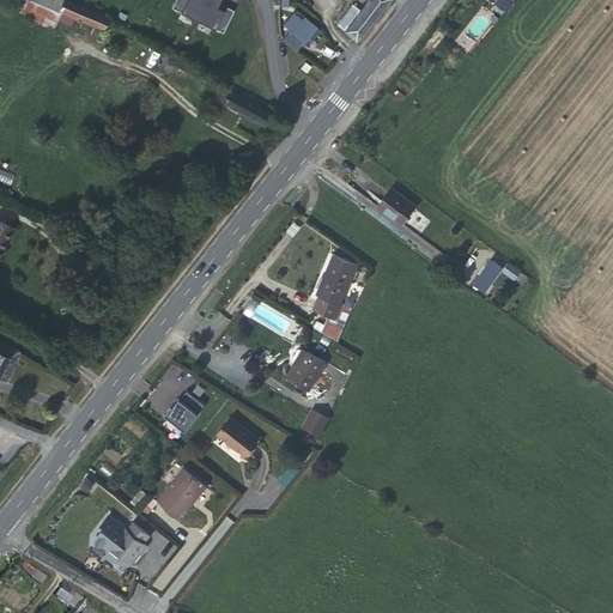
[(66,0),(32,0),(103,30),(108,18),(66,0)]
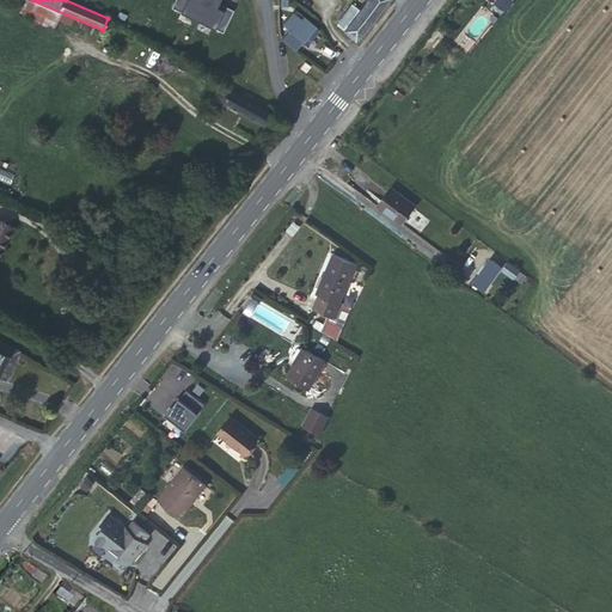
[(185,0),(193,4),(194,0),(175,0),(175,1),(182,4),(179,10),(182,11),(185,0)]
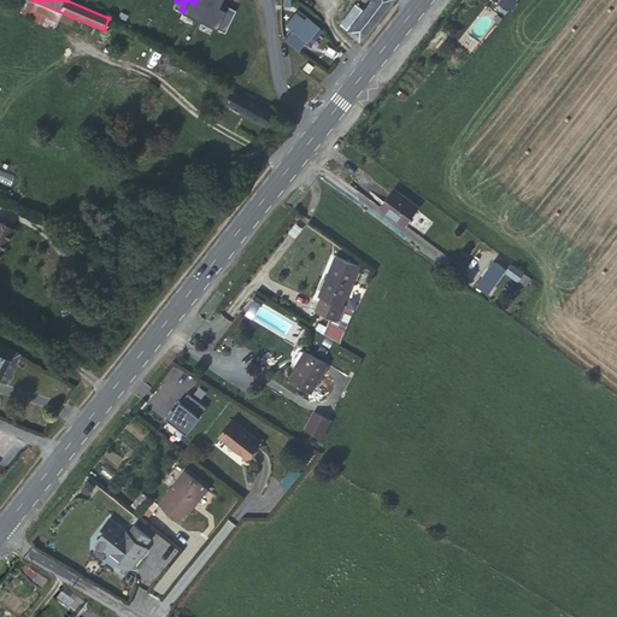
[(199,18),(207,0),(195,0),(194,4),(187,0),(183,11),(199,18)]
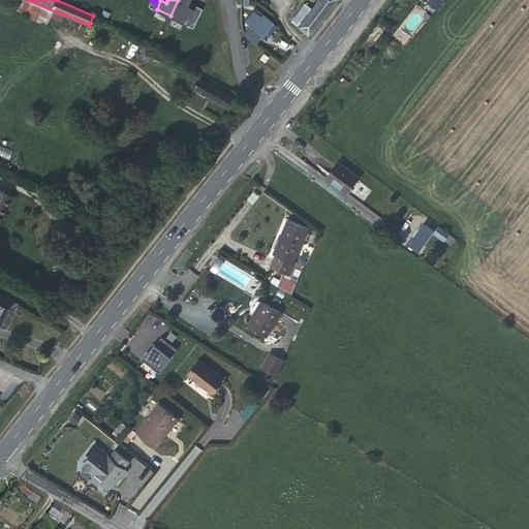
[(180,0),(178,0),(170,16),(185,23),(189,13),(184,11),(187,3),(180,0)]
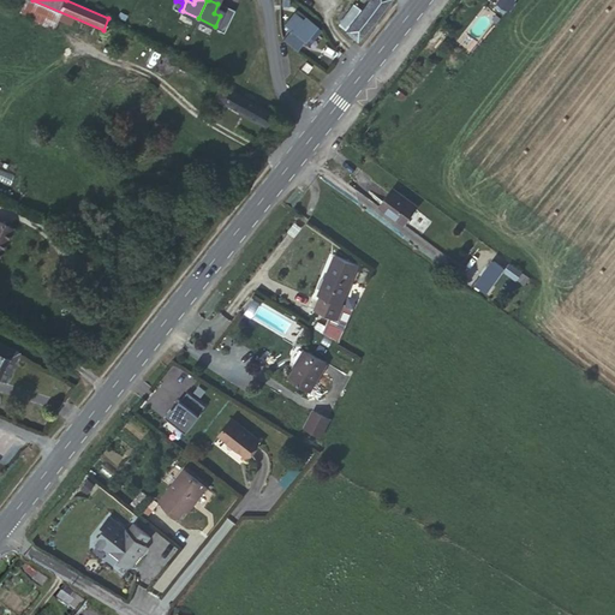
[(368,0),(363,5),(358,1),(339,24),(356,39),(387,0),(368,0)]
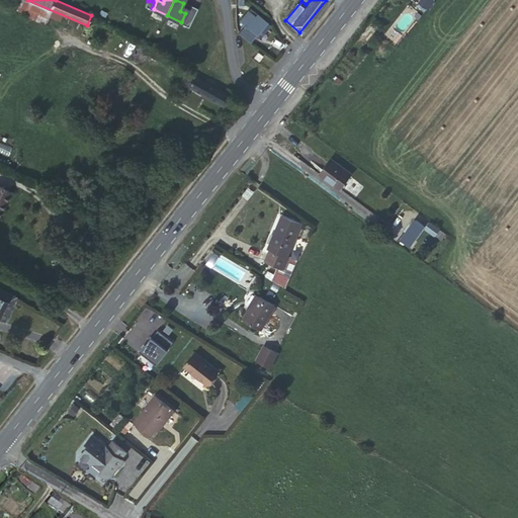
[(420,0),(421,1),(419,4),(426,10),(428,7),(429,7),(430,8),(435,0),(434,0),(420,0)]
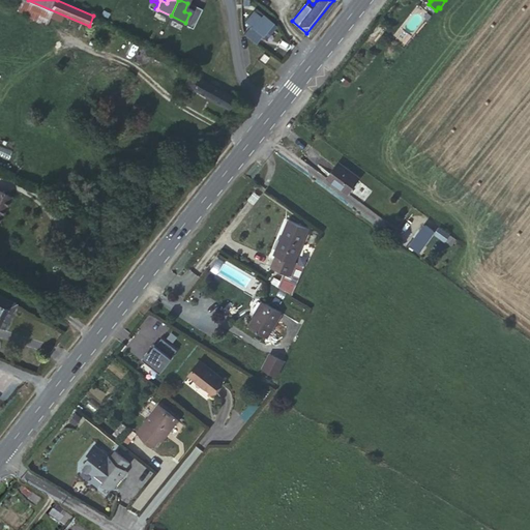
[(201,10),(187,3),(184,11),(189,13),(185,23),(187,24),(189,20),(196,22),(201,10)]
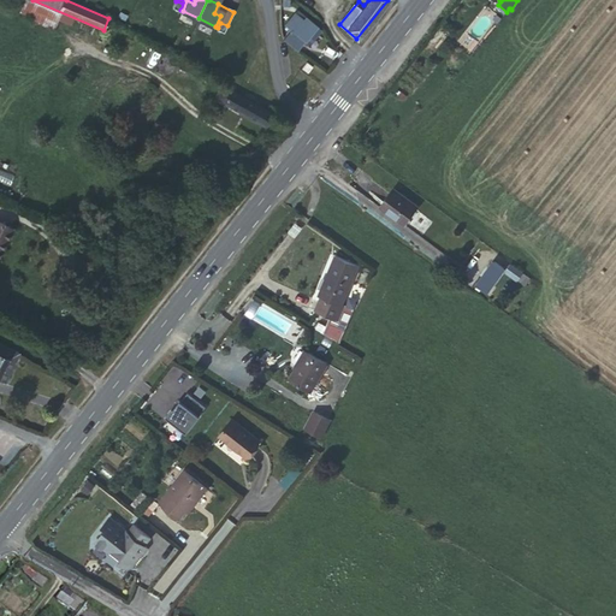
[(288,24),(294,29),(285,39),(297,49),(306,40),(309,42),(320,29),(307,18),(304,21),(296,13),(288,24)]
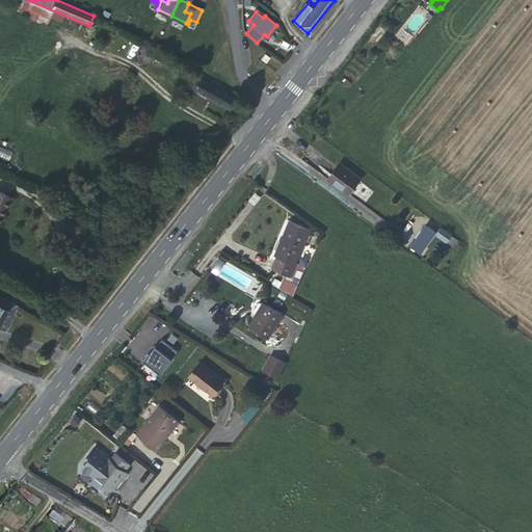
[(136,62),(143,47),(130,40),(122,55),(136,62)]
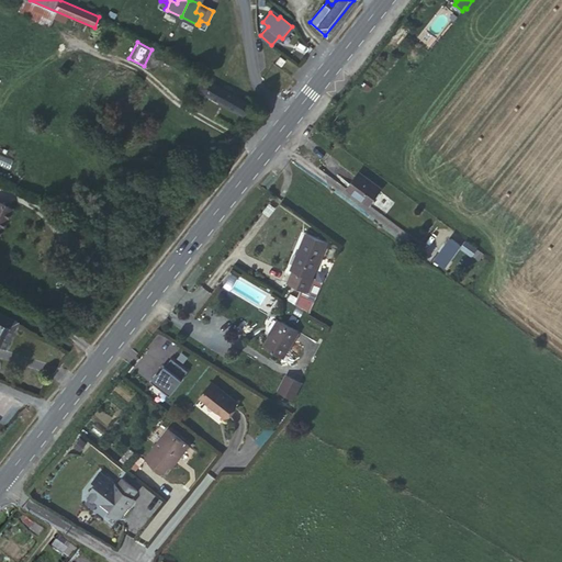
[(360,172),(351,182),(356,186),(352,190),(371,204),(382,189),(366,177),(360,172)]
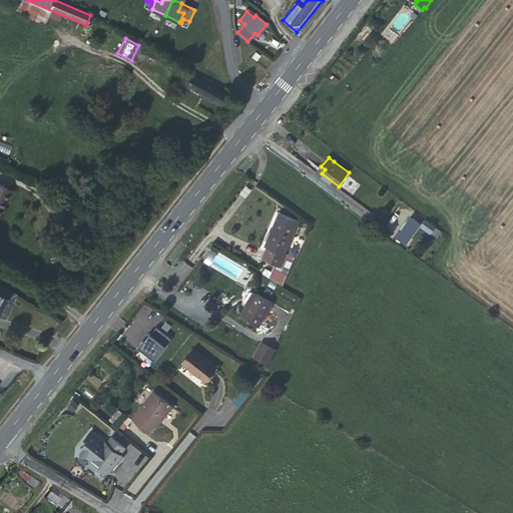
[(337,157),(334,161),(349,172),(365,185),(369,181),(337,157)]
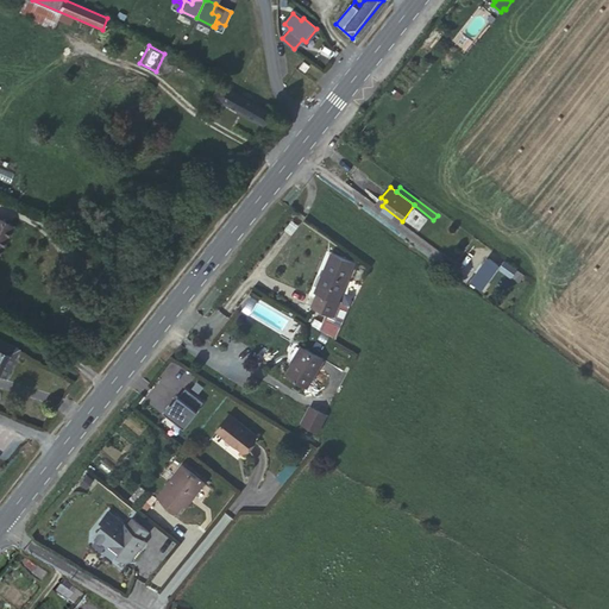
[(0,220),(0,252),(13,227),(0,220)]
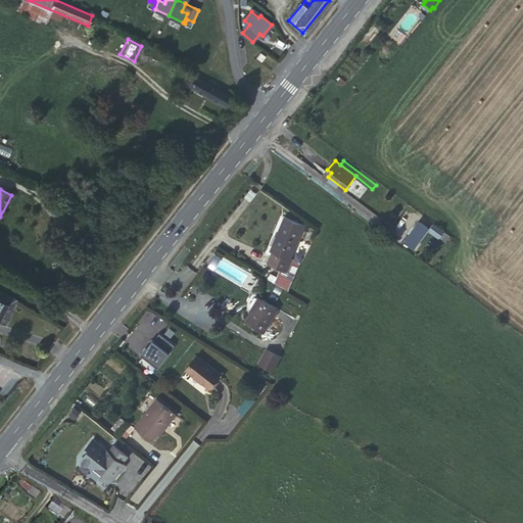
[(286,218),(279,232),(281,233),(273,252),(269,264),(288,271),(293,259),(290,257),(304,225),(286,218)]
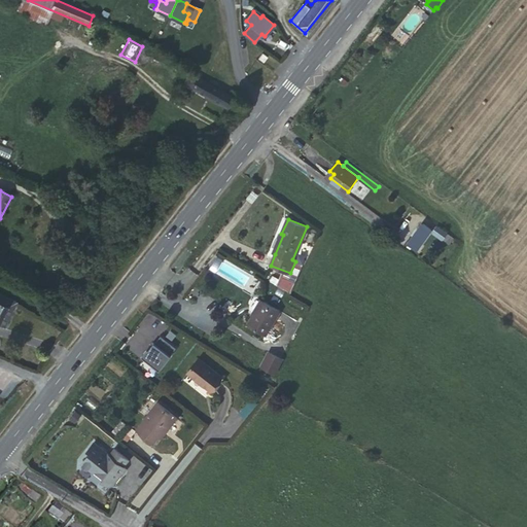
[(424,223),(410,243),(418,248),(431,230),(424,223)]
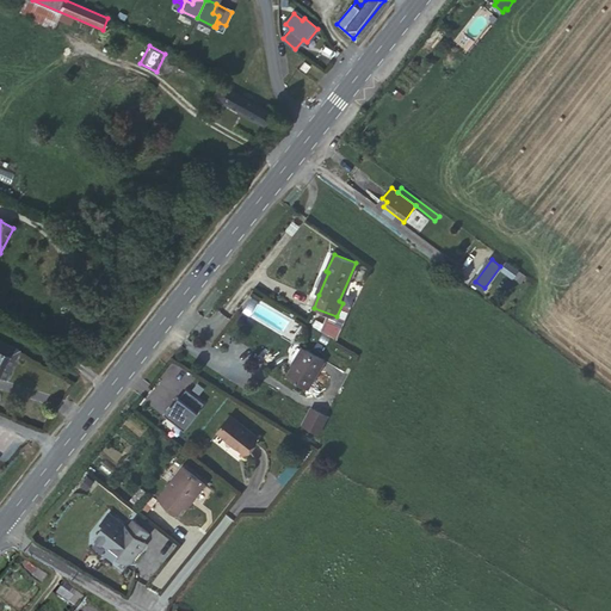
[(519,271),(506,263),(501,269),(513,278),(519,271)]
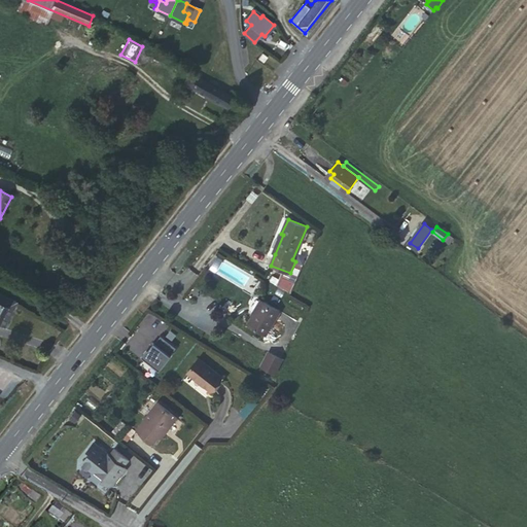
[(283,235),(281,234),(273,253),(275,254),(283,235)]
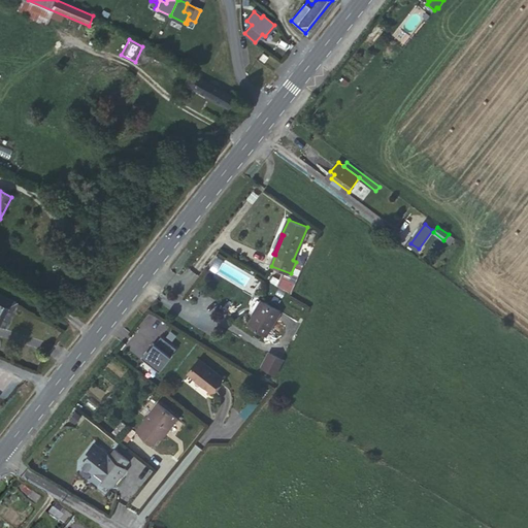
[(435,253),(427,245),(422,252),(430,258),(435,253)]
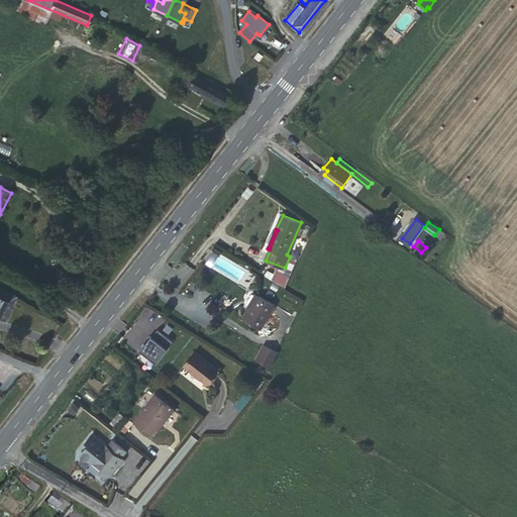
[(275,305),(257,295),(244,318),(261,328),(275,305)]
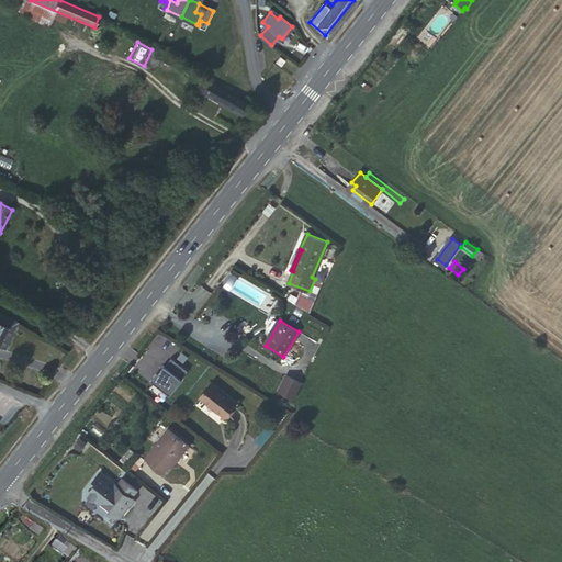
[(159,370),(153,378),(171,393),(183,378),(182,378),(189,370),(173,357),(167,364),(166,363),(160,371),(159,370)]
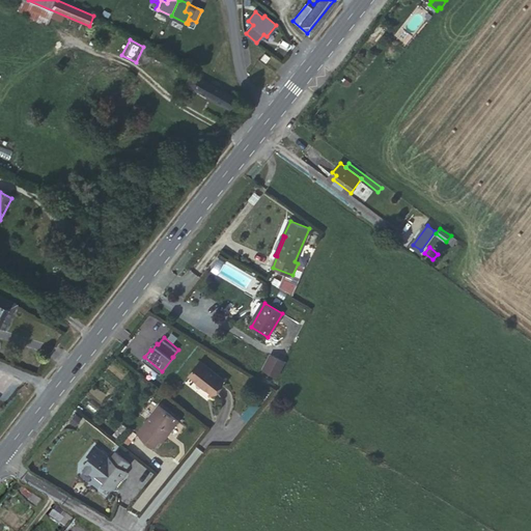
[(285,362),(272,354),(263,368),(277,376),(285,362)]
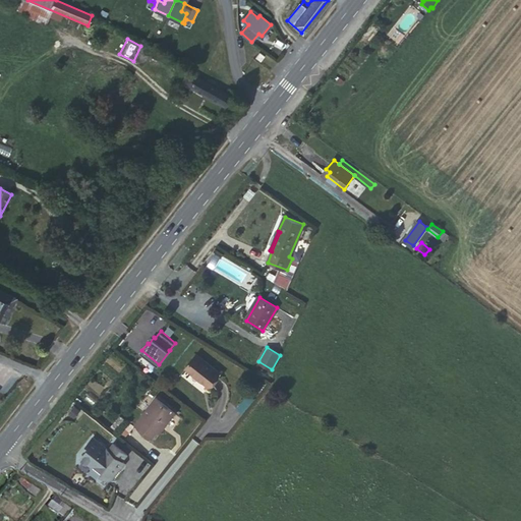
[(187,367),(201,379),(203,378),(211,385),(221,372),(197,354),(187,367)]
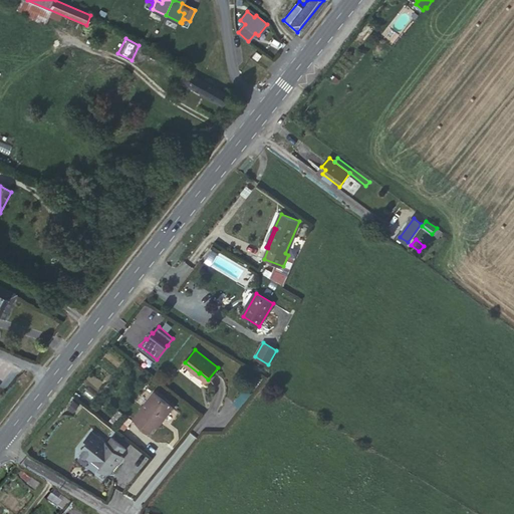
[(200,372),(199,373),(207,380),(208,379),(200,372)]
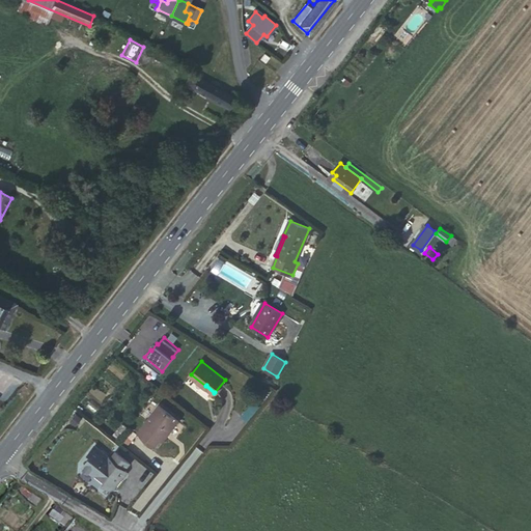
[(168,429),(170,431),(179,418),(160,403),(138,431),(156,445),(162,438),(168,429)]
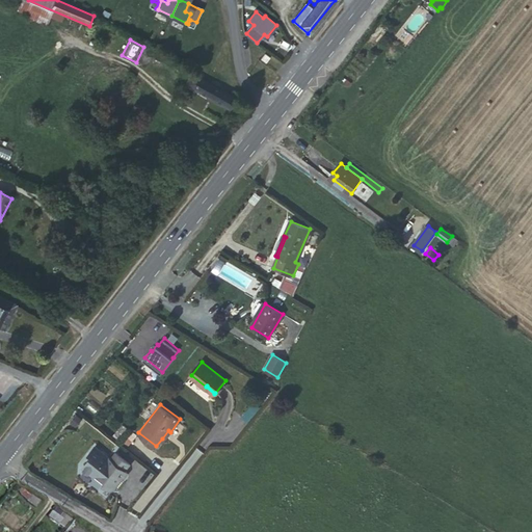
[(255,404),(244,417),(248,421),(260,407),(255,404)]
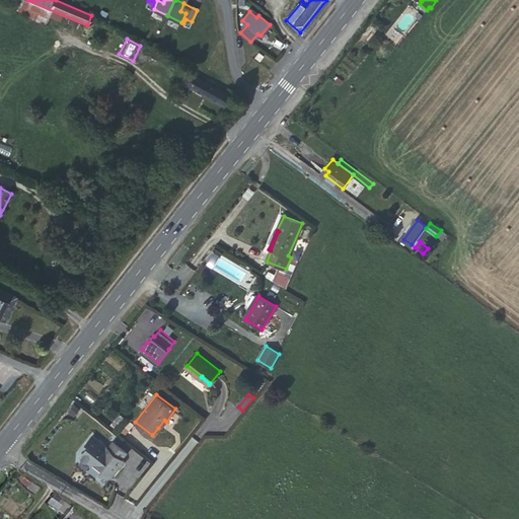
[(126,451),(114,441),(108,447),(92,434),(86,442),(89,444),(80,454),(88,460),(93,460),(103,468),(100,471),(106,476),(112,476),(119,466),(118,465),(122,459),(121,458),(126,451)]
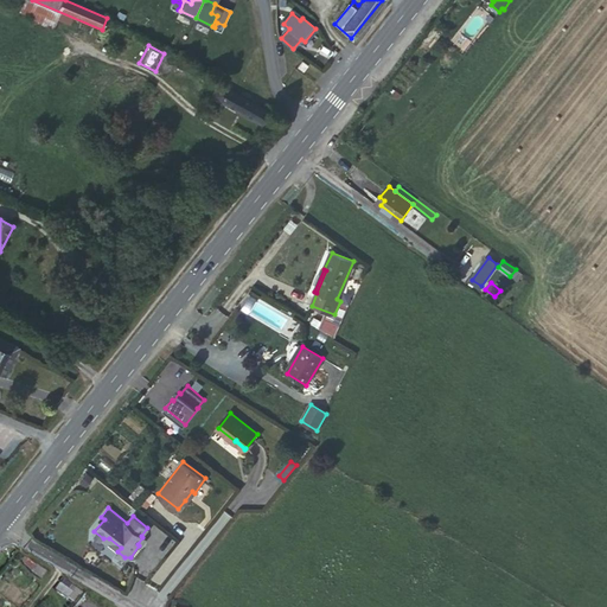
[(48,570),(37,564),(32,572),(44,579),(48,570)]
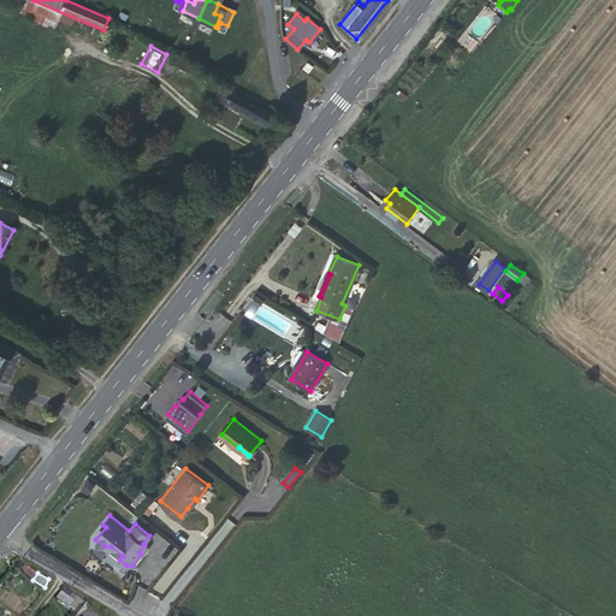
[(63,594),(81,606),(84,602),(65,590),(63,594)]
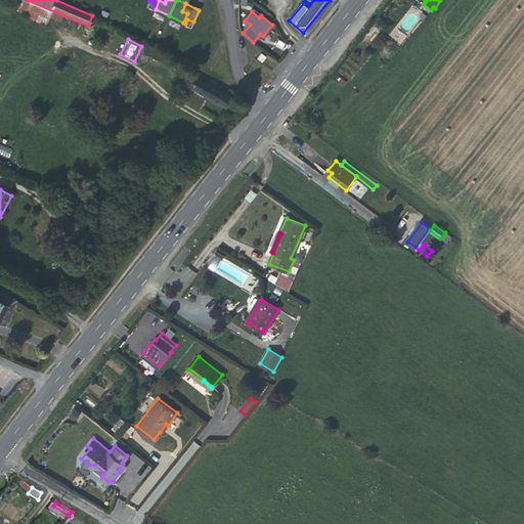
[(64,521),(69,516),(53,506),(52,506),(48,510),(64,521)]
